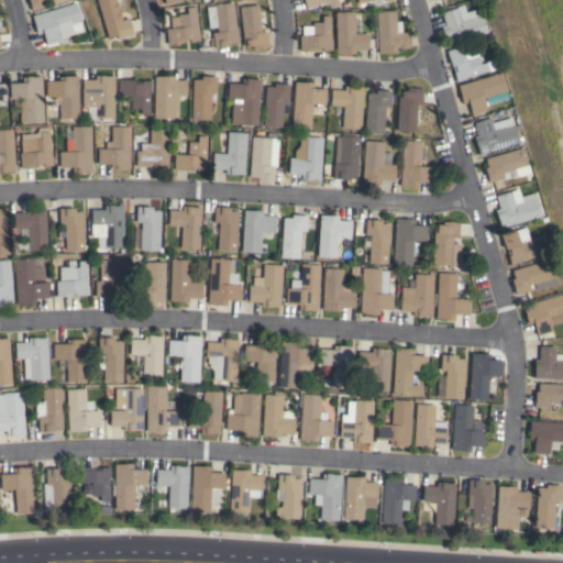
[(67,0),(51,4),(50,0),(44,1),(46,7),(31,11),(28,0),(67,0)]
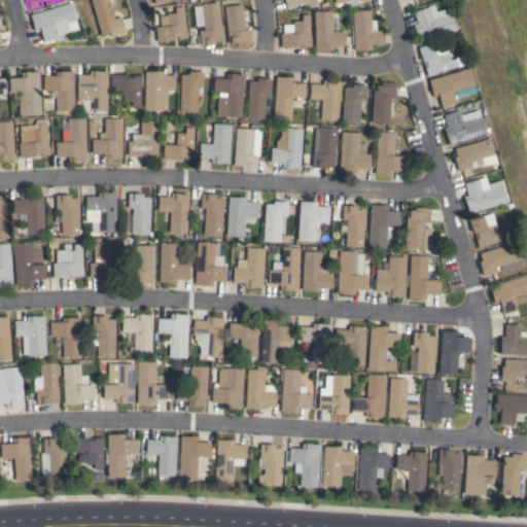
[(107,0),(113,19),(119,16),(124,32),(109,36),(108,33),(101,35),(91,0),(107,0)]
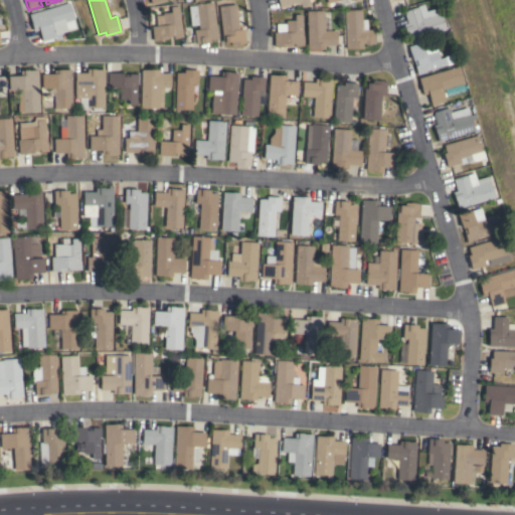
[(275,0),(278,8),(296,3),(294,0),(275,0)]
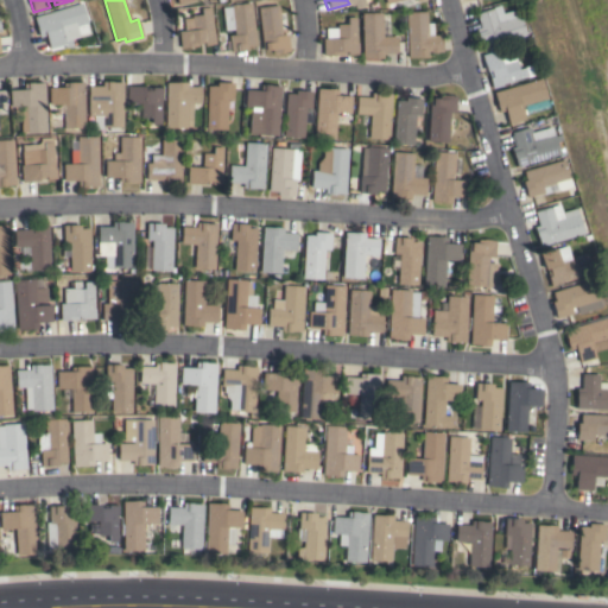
[(81,2),(87,23),(75,26),(78,36),(70,38),(73,46),(49,49),(45,35),(39,36),(33,17),(81,2)]
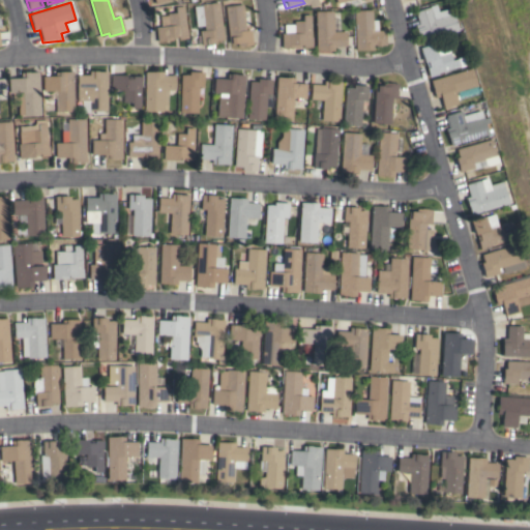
[(223,39),(215,40),(215,43),(201,46),(199,30),(204,30),(204,25),(196,26),(194,6),(202,5),(201,4),(219,2),(223,39)]
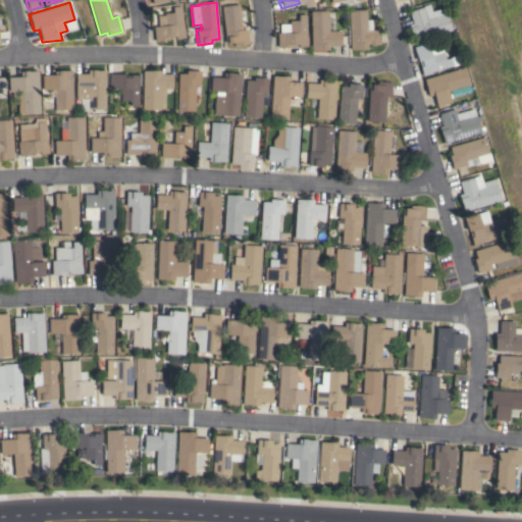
[(221,6),(239,4),(240,11),(245,11),(246,23),(241,24),(242,29),(247,29),(248,44),(233,45),(233,43),(225,44),(221,6)]
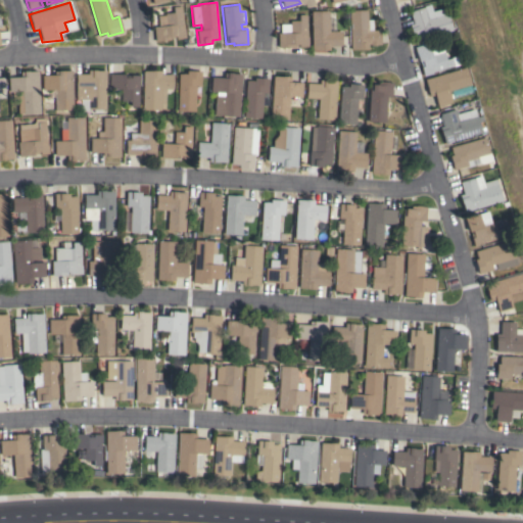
[(183,28),(184,28),(185,38),(175,39),(175,37),(170,38),(170,39),(155,41),(154,27),(159,26),(158,15),(164,14),(164,12),(174,12),(173,6),(181,5),(183,28)]
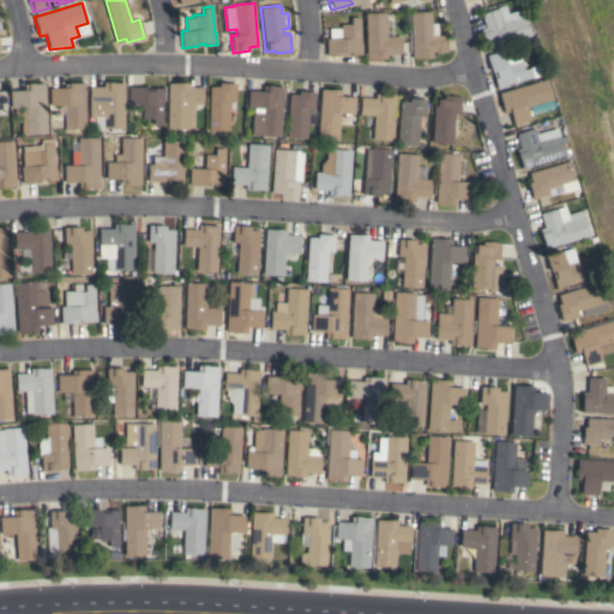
[(521,8),(523,16),(525,16),(530,35),(486,48),(480,29),(485,28),(481,13),(505,6),(507,13),(521,8)]
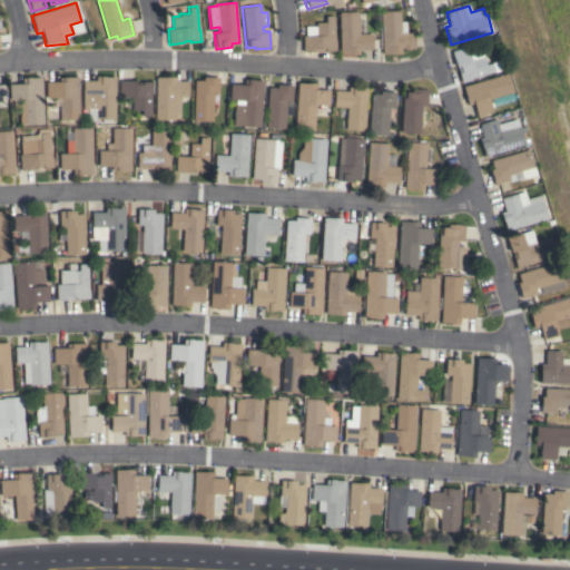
[(415,48),(410,48),(410,49),(404,50),(404,49),(397,49),(397,52),(383,53),(381,11),(400,10),(401,32),(414,31),(415,48)]
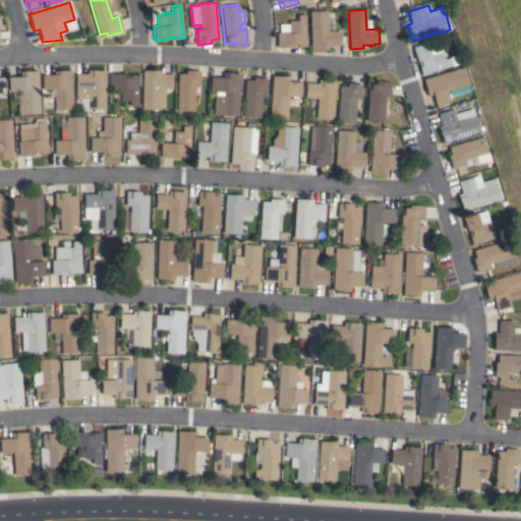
[(309,11),(328,10),(328,31),(340,31),(340,46),(328,46),(328,49),(310,50),(309,11)]
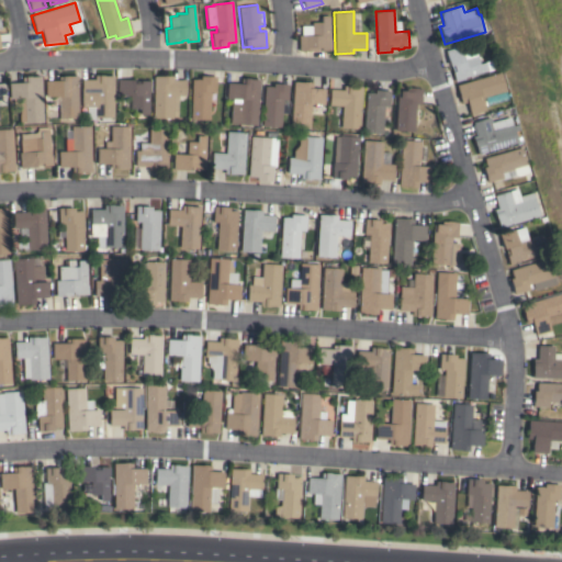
[(329,40),(330,38),(330,49),(327,49),(327,51),(319,51),(319,48),(314,48),(314,51),(299,51),(299,35),(301,35),(301,25),(312,25),(312,22),(321,22),(321,15),(329,15),(329,40)]
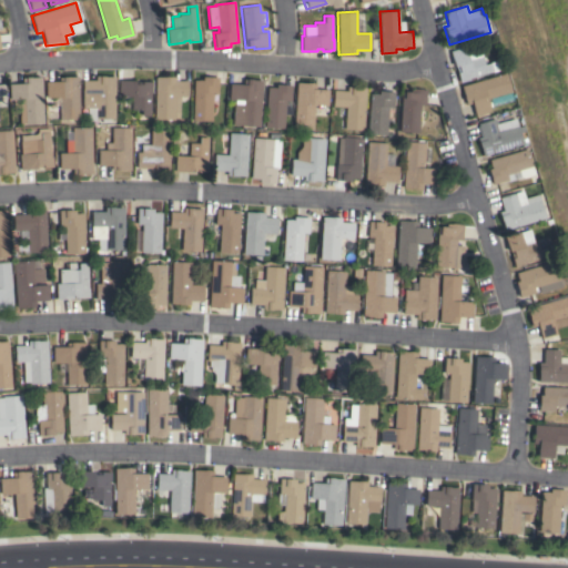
[(469,78),(469,79),(459,82),(456,67),(455,67),(449,51),(478,43),(484,64),(489,63),(489,62),(498,60),(500,69),(469,78)]
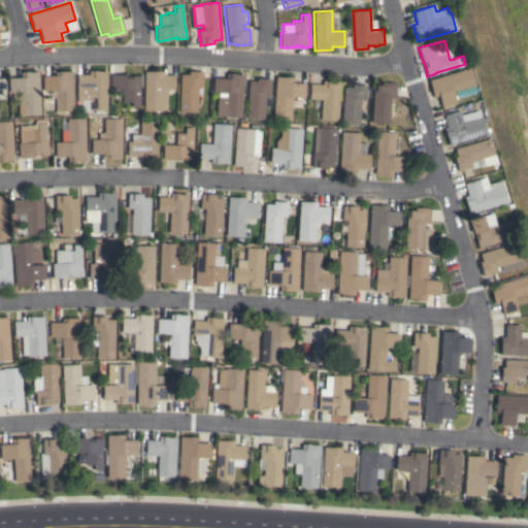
[(474,85),(473,86),(476,94),(457,99),(455,91),(453,92),(456,103),(442,107),(438,96),(434,97),(429,79),(469,68),(474,85)]
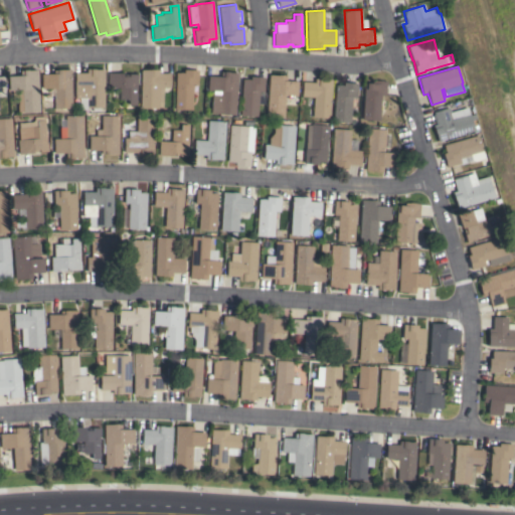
[(70,109),(53,109),(53,89),(41,89),(41,73),(52,73),(52,69),(70,68),(70,109)]
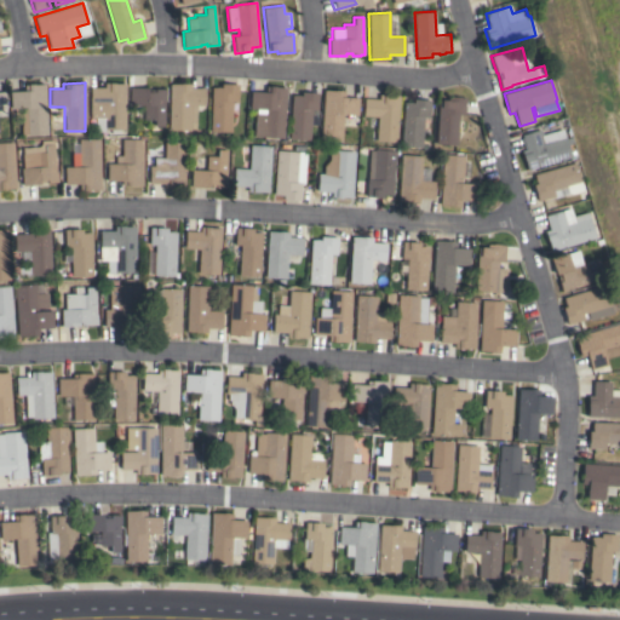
[(125,130),(119,130),(119,133),(112,133),(112,130),(103,130),(103,119),(95,119),(95,118),(90,118),(90,87),(104,87),(104,82),(110,82),(110,84),(125,84),(125,130)]
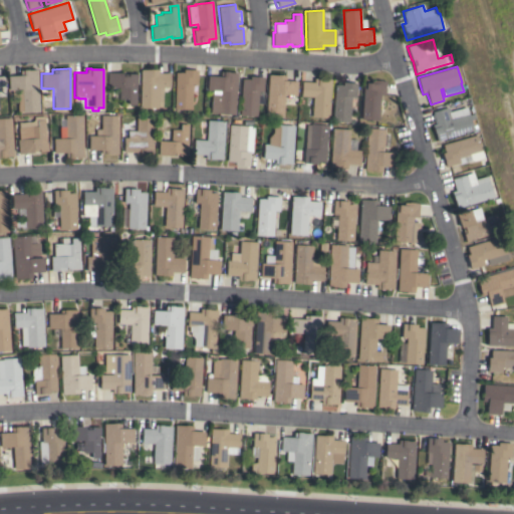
[(38,111),(21,112),(21,100),(11,100),(11,95),(8,95),(7,76),(19,75),(19,70),(37,69),(38,111)]
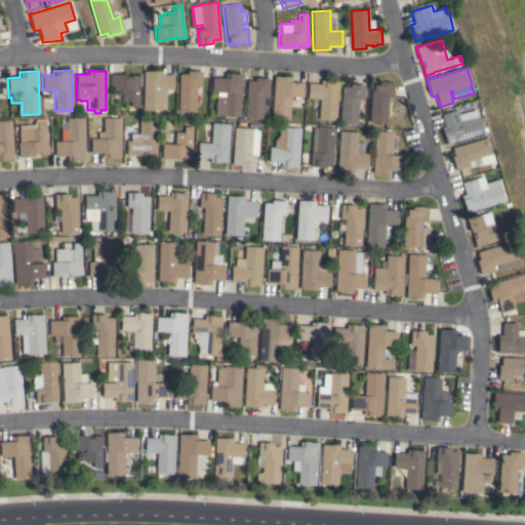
[(161,111),(143,111),(144,71),(153,72),(153,71),(161,71),(161,74),(173,75),(173,89),(166,89),(165,101),(165,102),(164,104),(161,104),(161,111)]
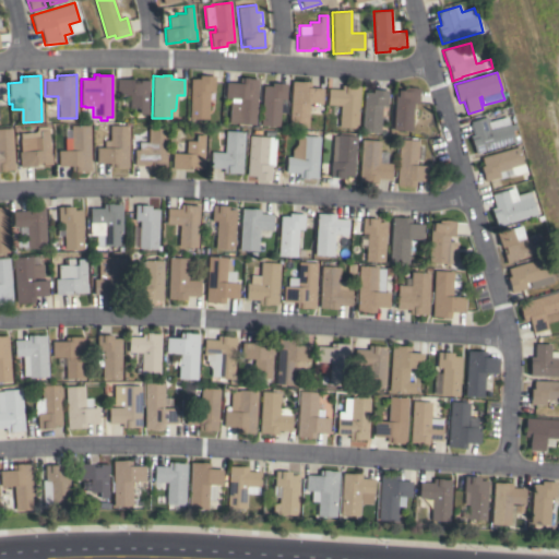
[(214,92),(209,92),(207,119),(189,118),(191,79),(199,79),(199,75),(215,75),(214,92)]
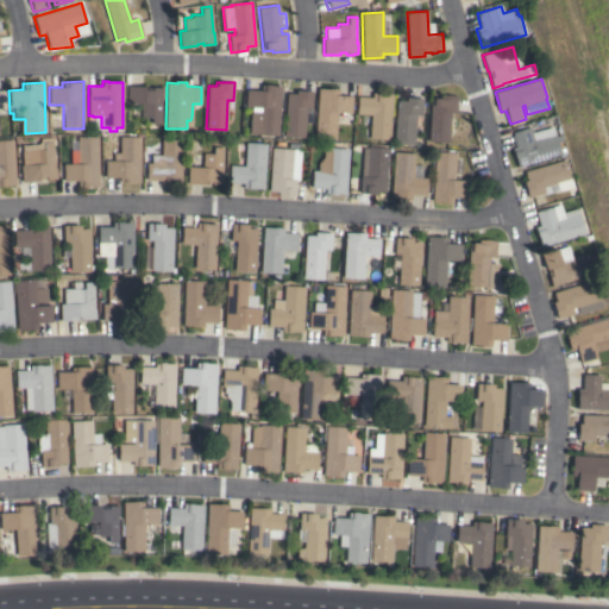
[(278,136),(249,133),(250,111),(251,111),(251,107),(245,107),(246,89),(261,90),(261,85),(281,86),(278,136)]
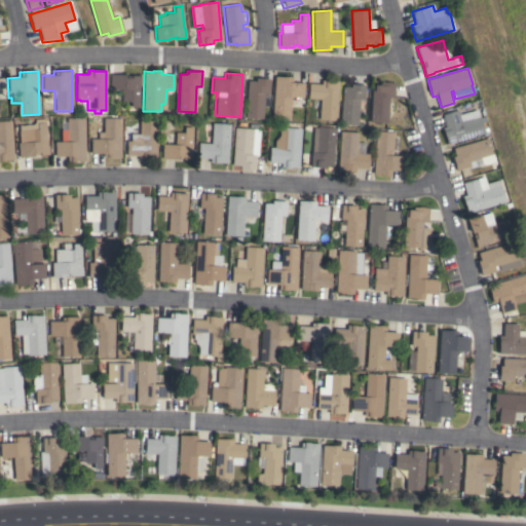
[(139,107),(130,107),(130,102),(122,102),(122,89),(110,89),(110,74),(124,74),(124,77),(132,77),(132,75),(140,75),(140,84),(139,84),(139,107)]
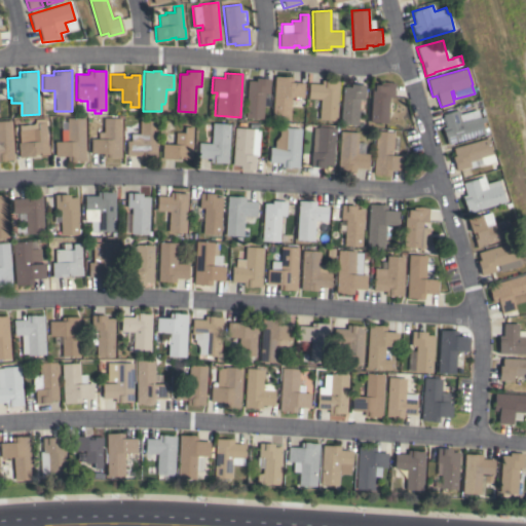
[(274,76),(292,77),(292,82),(304,83),(303,98),(301,98),(300,106),(291,105),(290,120),(271,119),(274,76)]
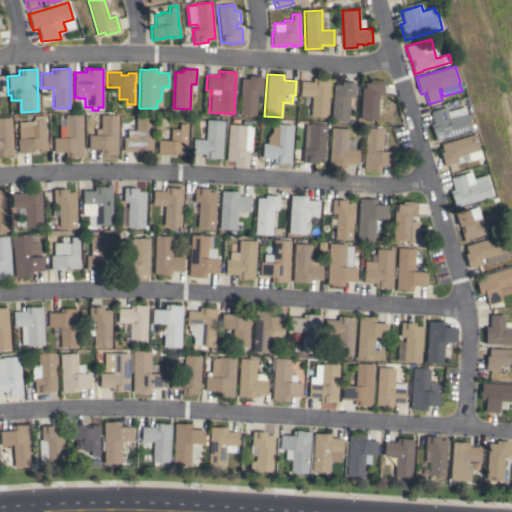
[(241,78),(248,79),(248,76),(257,77),(257,76),(263,77),(262,91),(257,91),(256,116),(238,115),(241,78)]
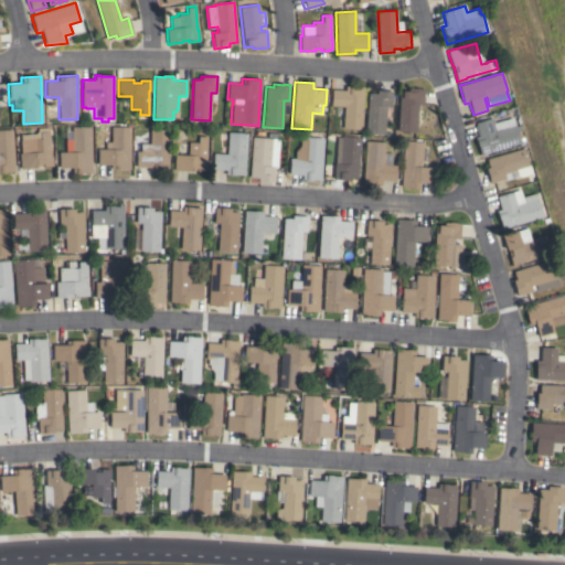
[(362,130),(343,129),(344,106),(331,106),(331,89),(344,91),(345,86),(364,87),(362,130)]
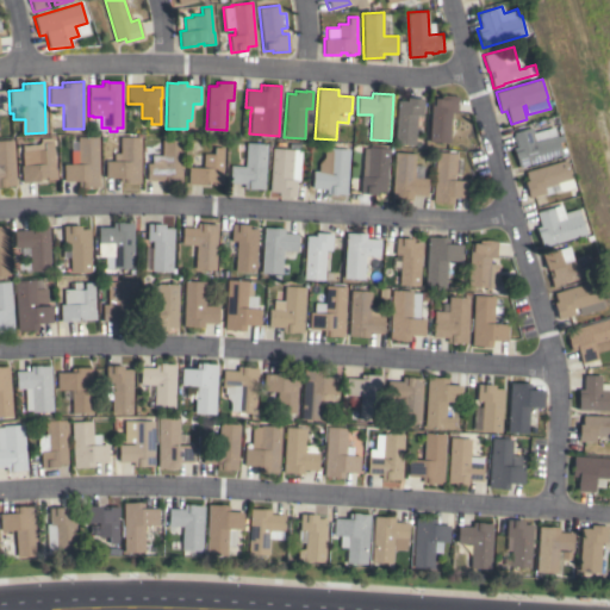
[(449,143),(429,142),(431,98),(440,99),(440,94),(458,95),(458,113),(450,113),(449,143)]
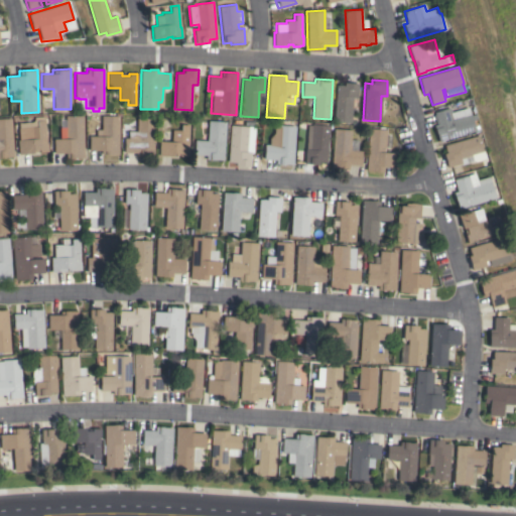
[(358,98),(353,98),(351,123),(334,121),(336,85),(344,86),(344,82),(359,83),(358,98)]
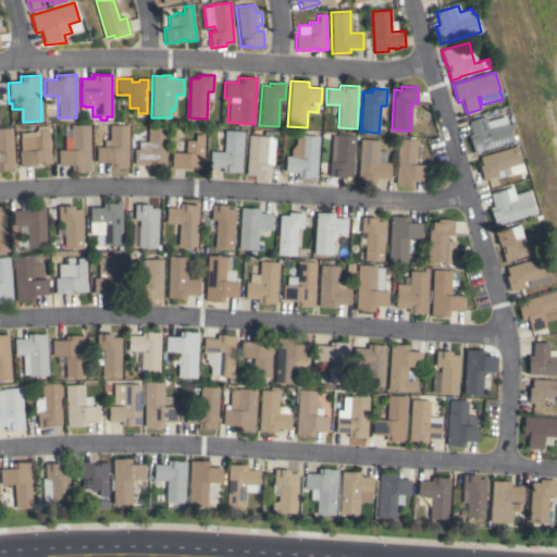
[(468,135),(472,134),(468,121),(483,116),(487,128),(508,123),(514,140),(474,153),(468,135)]
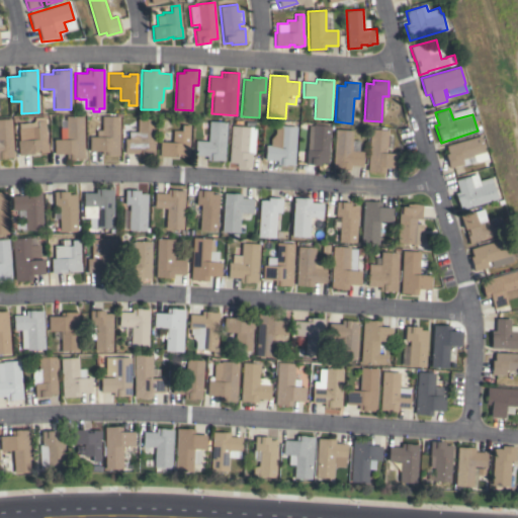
[(54,139),(66,139),(66,116),(83,115),(84,158),(66,158),(66,154),(54,154),(54,139)]
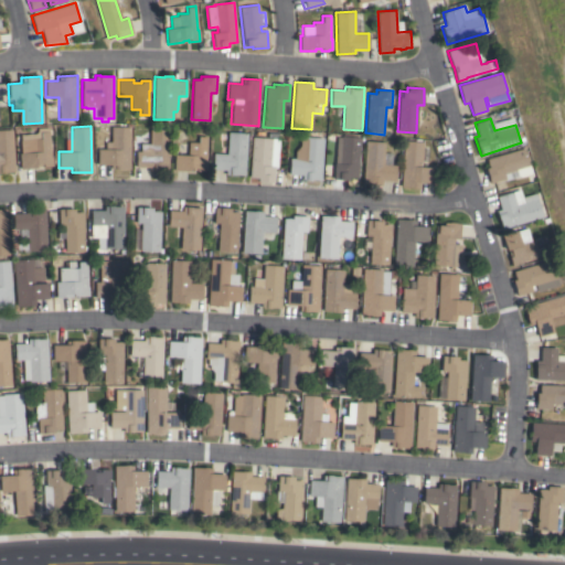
[(50,156),(52,156),(52,166),(43,166),(35,167),(35,168),(20,169),(19,152),(21,152),(20,140),(20,134),(25,135),(29,134),(31,134),(32,134),(33,134),(35,132),(36,131),(36,129),(36,128),(48,127),(50,156)]
